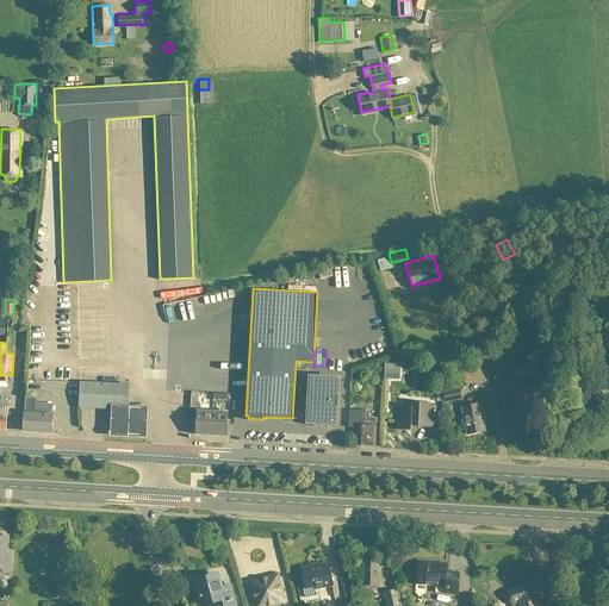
[(514,364),(513,383),(515,383),(515,385),(523,386),(523,383),(538,383),(539,354),(528,353),(528,366),(514,364)]
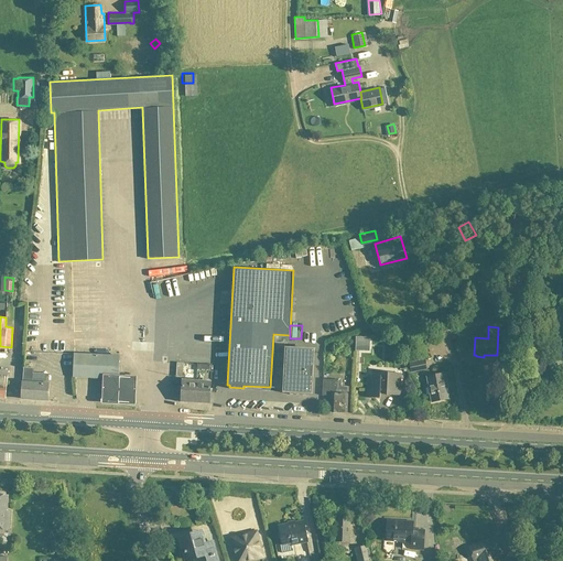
[(511,335),(501,335),(501,346),(507,346),(508,344),(511,344),(511,335)]
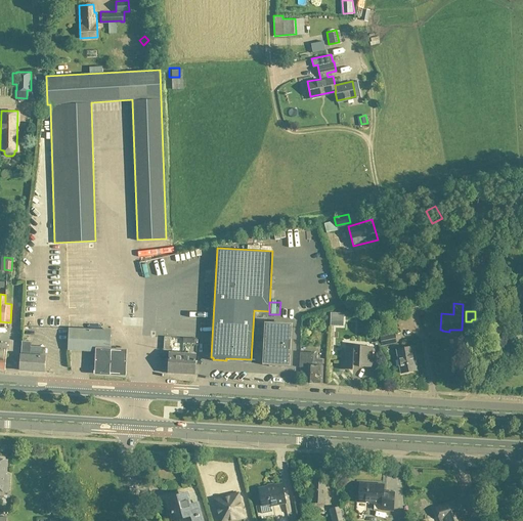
[(289,363),(291,323),(265,322),(263,362),(269,362),(268,364),(282,365),(284,363),(289,363)]
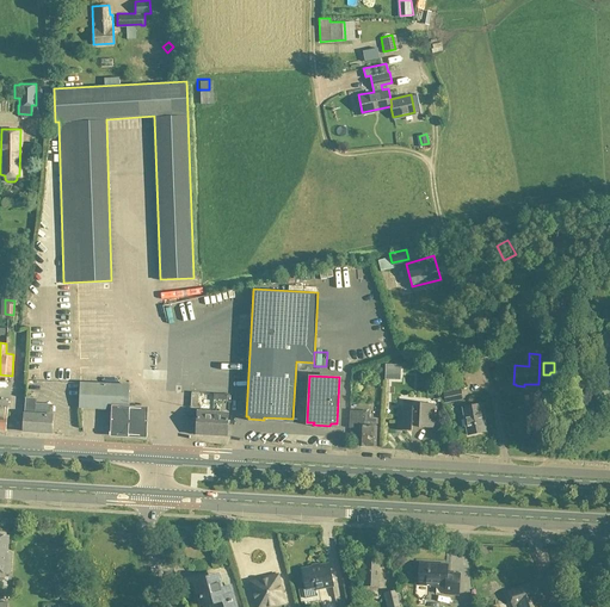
[(80,382),(79,406),(127,408),(128,384),(80,382)]
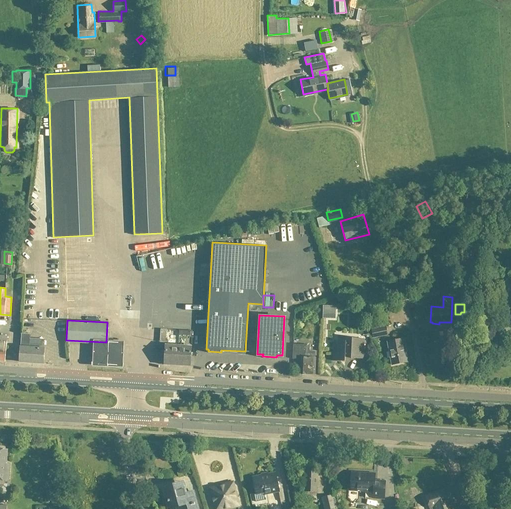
[(385,325),(371,328),(373,336),(387,333),(385,325)]
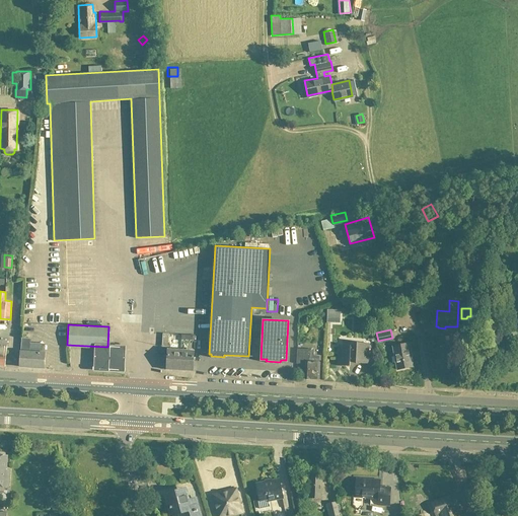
[(21,337),(19,365),(43,367),(45,352),(44,352),(45,343),(29,342),(29,338),(21,337)]
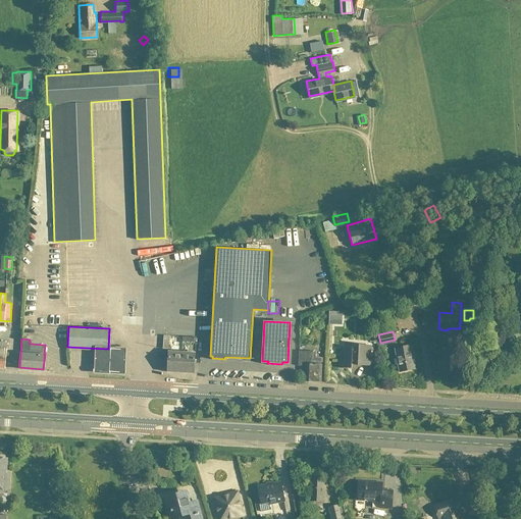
[(352,346),(340,346),(340,366),(352,367),(352,360),(358,361),(358,364),(370,364),(371,343),(359,343),(358,347),(352,347),(352,346)]
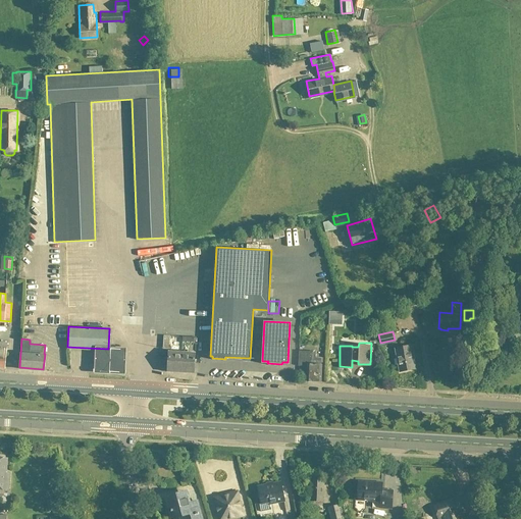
[(410,344),(395,347),(400,370),(415,367),(410,344)]
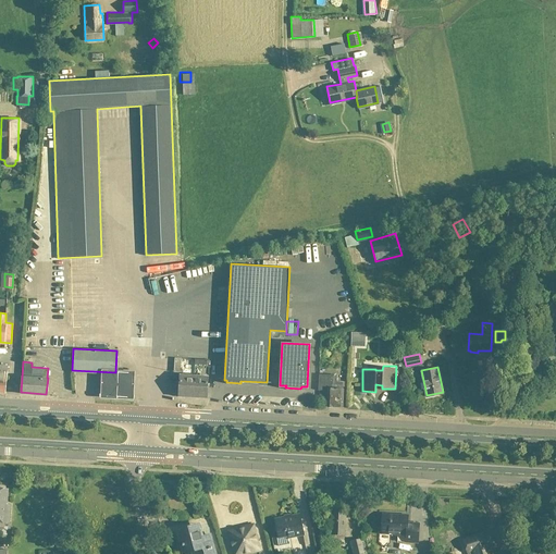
[(319,372),(318,389),(328,390),(328,395),(329,396),(328,405),(342,406),(343,380),(336,380),(336,373),(319,372)]
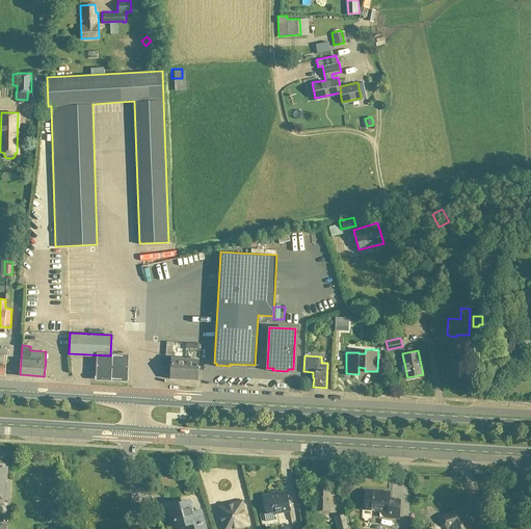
[(170,377),(197,379),(198,359),(170,356),(170,367),(165,367),(164,376),(170,377)]
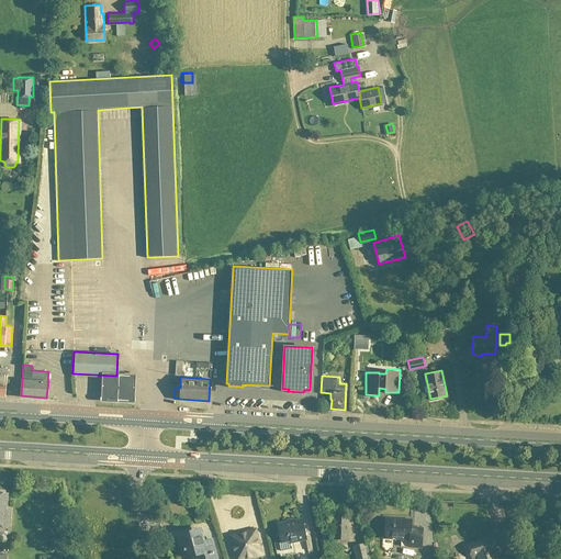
[(0,526),(9,527),(11,507),(8,507),(9,492),(0,491),(0,526)]
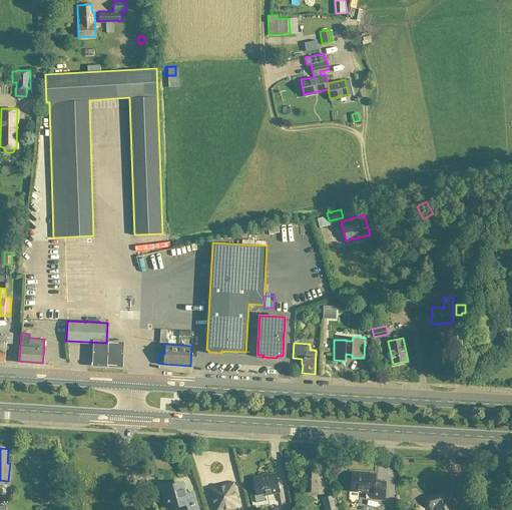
[(306,470),(305,491),(317,492),(318,471),(306,470)]
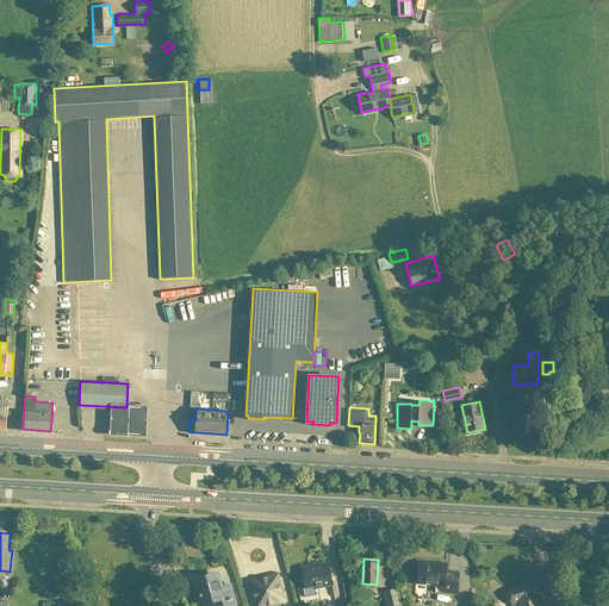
[(459,570),(446,570),(447,562),(418,561),(417,582),(445,583),(445,593),(458,593),(459,570)]
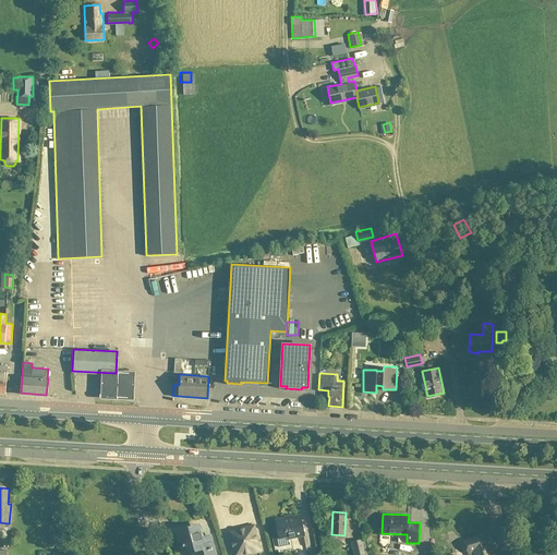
[(300,515),(275,519),(278,537),(287,535),(288,538),(304,534),(300,515)]
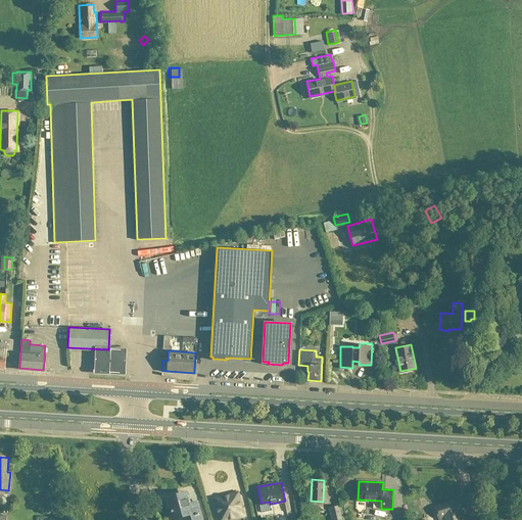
[(237,491),(215,498),(220,519),(223,519),(243,515),(237,491)]
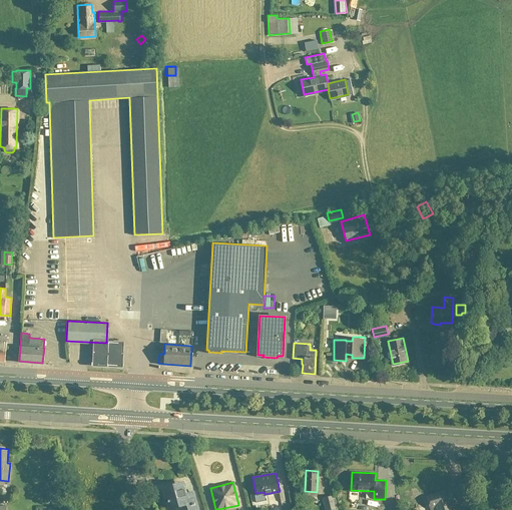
[(182,483),(164,488),(169,507),(176,505),(177,509),(198,509),(193,491),(184,494),(182,483)]
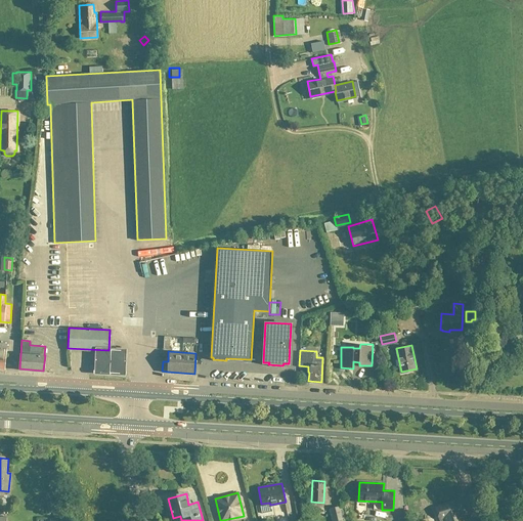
[(460,498),(435,507),(439,520),(464,520),(461,511),(464,510),(460,498)]
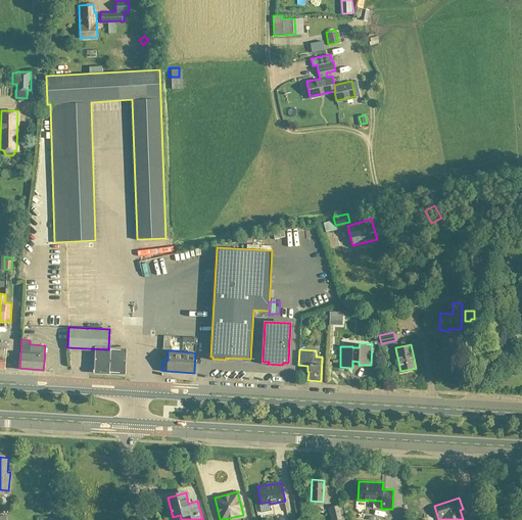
[(283,503),(272,504),(274,519),(278,519),(285,519),(283,503)]
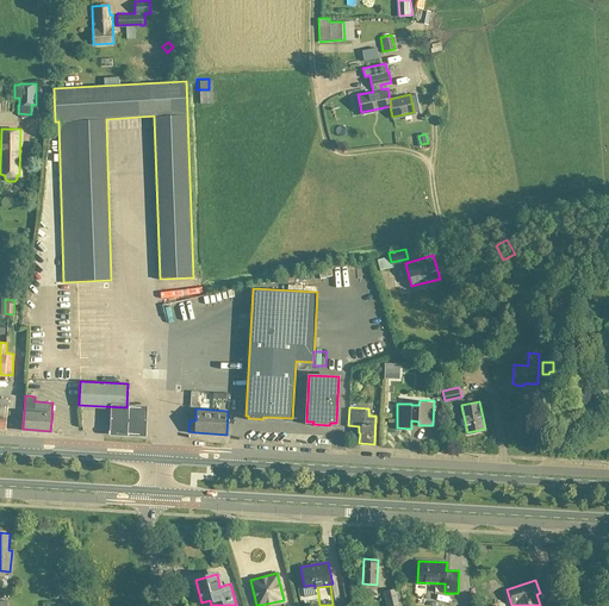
[(401,605),(397,587),(383,591),(386,605),(401,605)]
